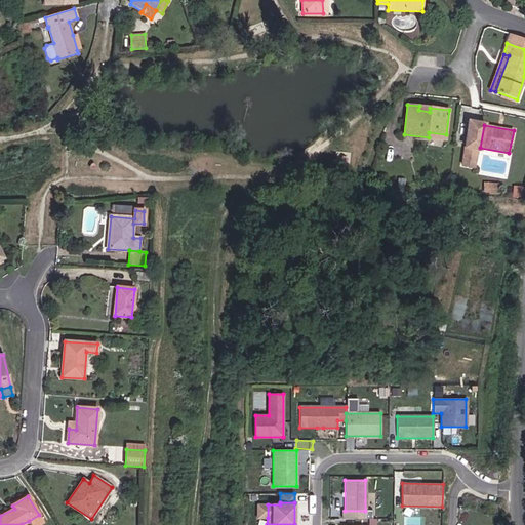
[(268,518),(268,505),(258,505),(258,518),(268,518)]
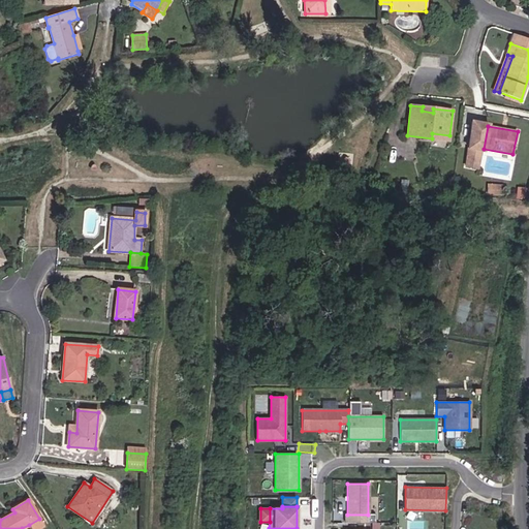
[(39,528),(43,527),(39,519),(29,525),(31,528),(39,528)]
